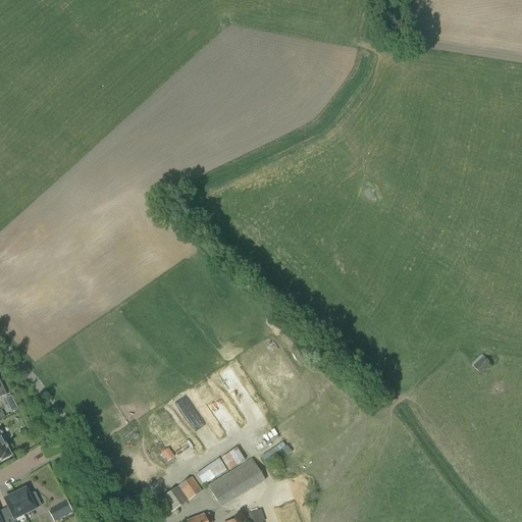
[(472,365),(480,374),(490,365),(482,355),(472,365)]
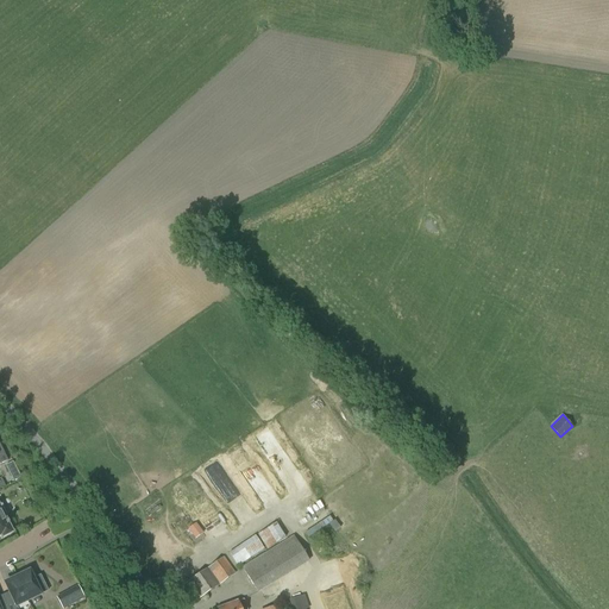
[(416,470),(422,476),(431,468),(426,462),(416,470)]
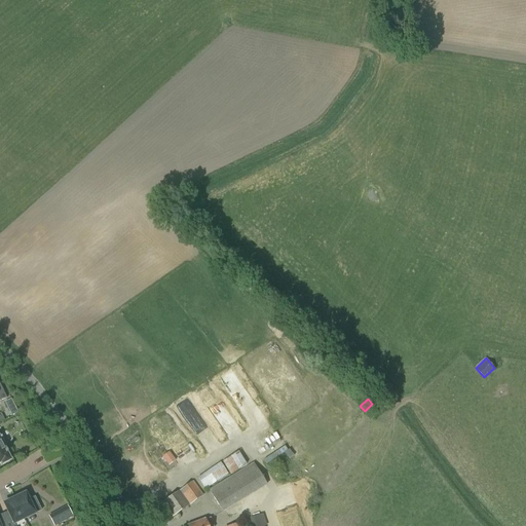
[(14,406),(7,409),(11,416),(17,413),(14,406)]
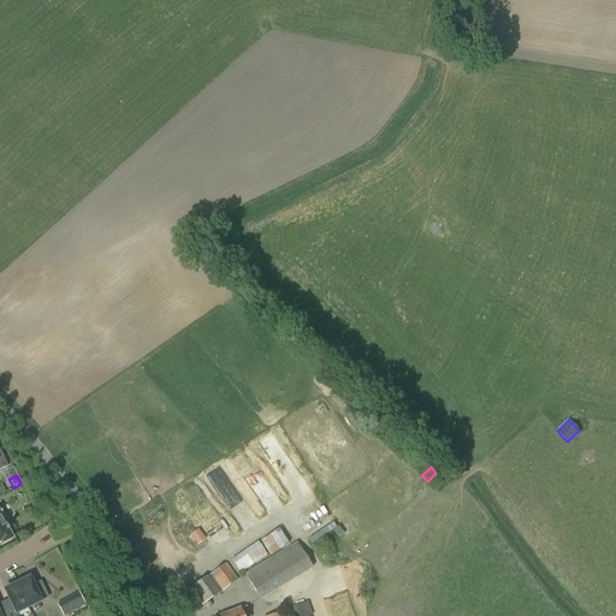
[(0,542),(1,542),(3,544),(12,539),(9,532),(7,528),(6,528),(4,522),(7,520),(4,511),(0,513),(0,542)]
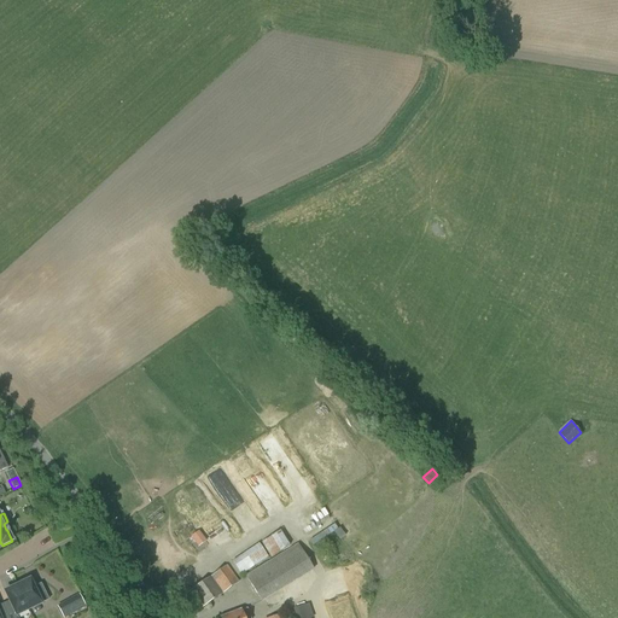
[(310,535),(334,518),(331,513),(307,530),(310,535)]
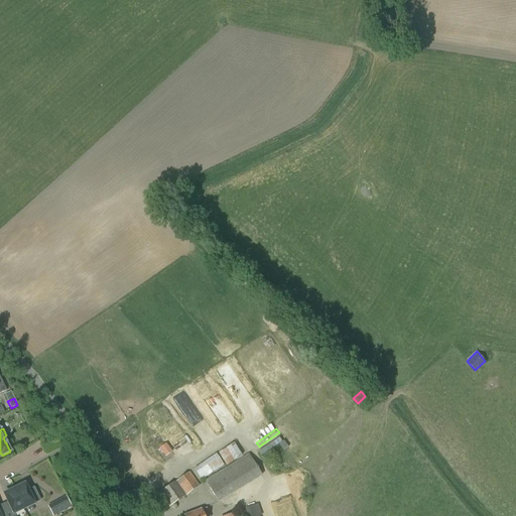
[(268,461),(290,446),(284,436),(262,450),(268,461)]
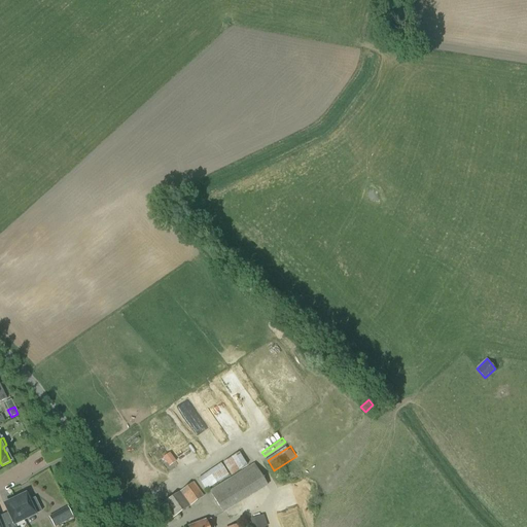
[(176,462),(169,453),(163,458),(169,466),(176,462)]
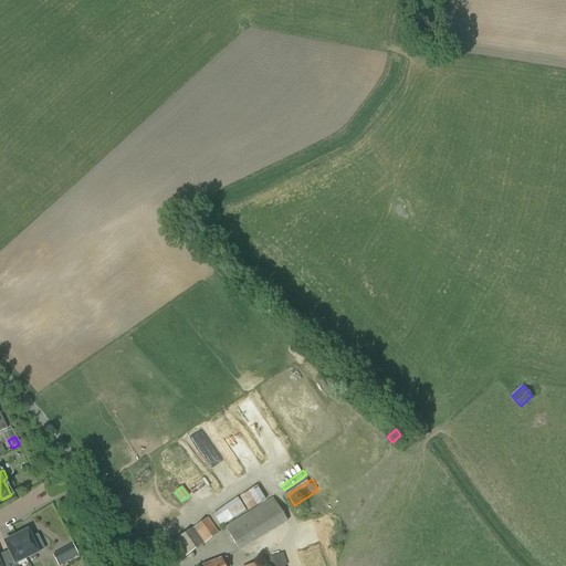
[(257,486),(240,496),(248,511),(265,501),(257,486)]
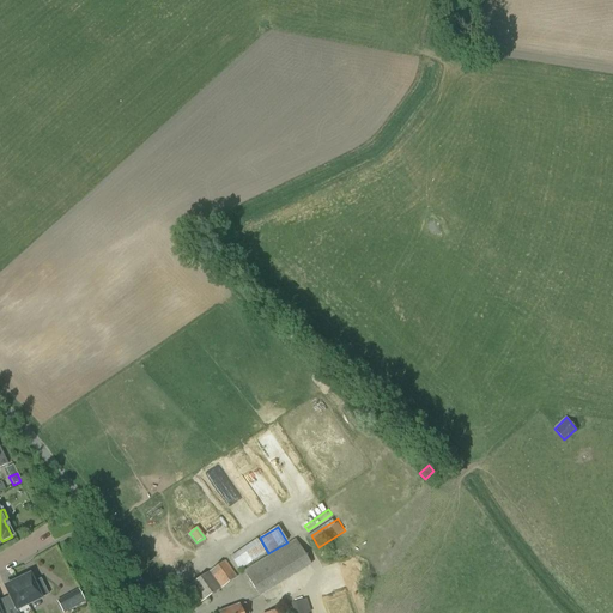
[(230,557),(240,570),(266,553),(256,539),(230,557)]
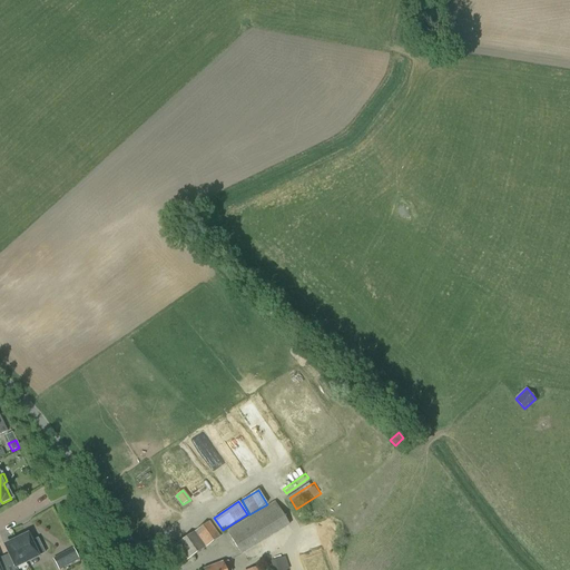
[(226,532),(241,556),(290,527),(275,502),(226,532)]
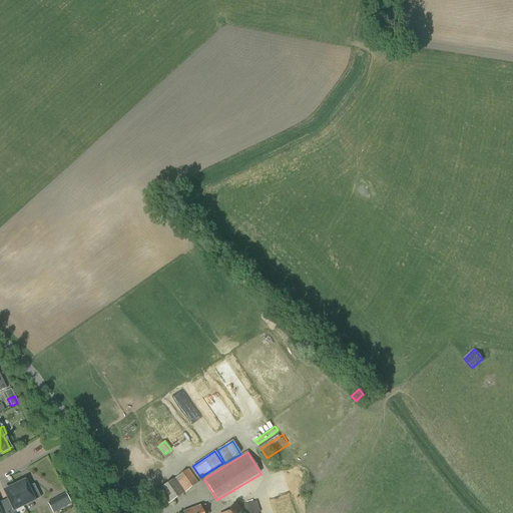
[(156,492),(167,506),(198,484),(188,470),(156,492)]
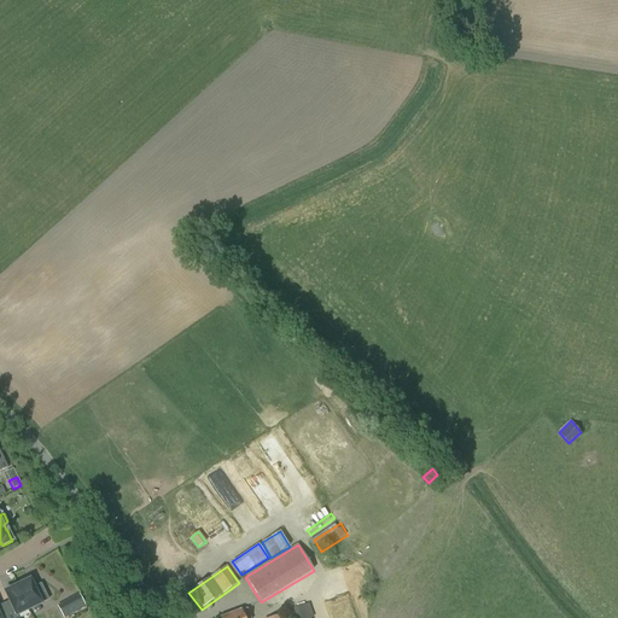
[(17,587),(28,610),(48,600),(40,584),(33,588),(29,581),(17,587)]
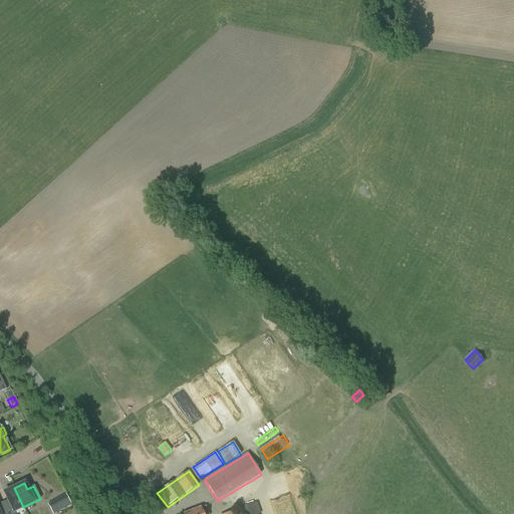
[(14,488),(4,493),(8,500),(11,508),(6,511),(7,513),(14,513),(14,511),(23,507),(14,488)]
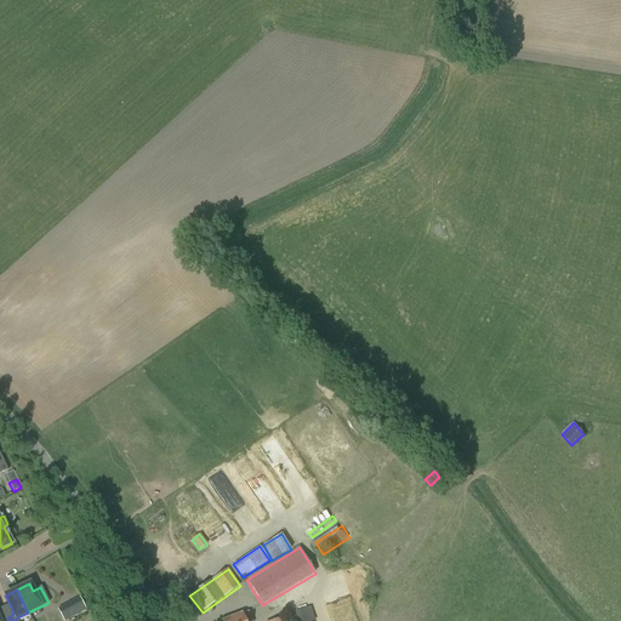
[(73,603),(79,614),(86,610),(80,599),(73,603)]
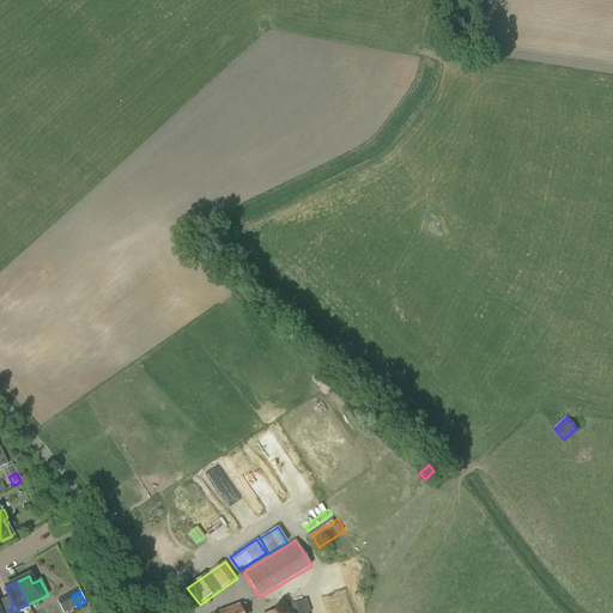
[(309,612),(305,600),(291,605),(293,612),(309,612)]
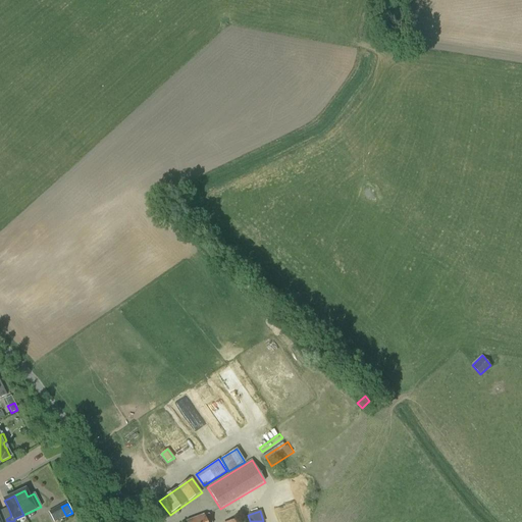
[(53,521),(55,521),(59,520),(55,512),(50,515),(53,521)]
